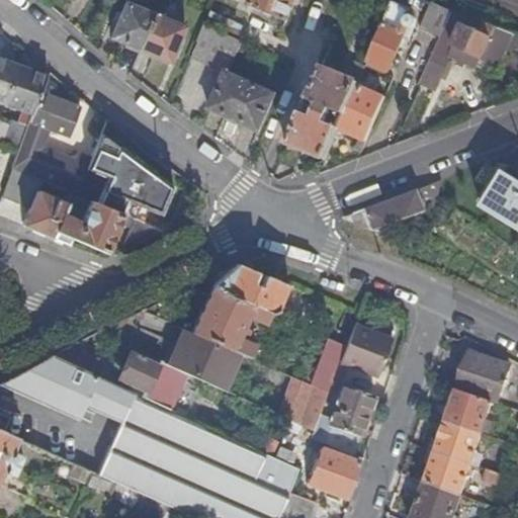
[(295,0),(251,0),(248,6),(286,22),(295,0)]
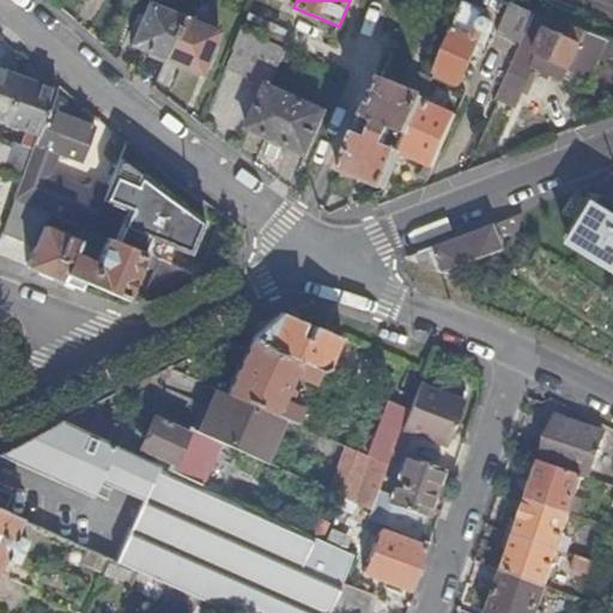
[(387,0),(412,11),(416,0),(387,0)]
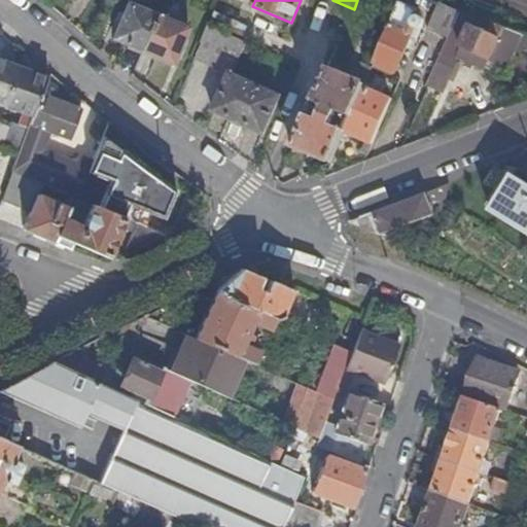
[(112,40),(143,53),(144,48),(159,15),(128,2),(112,40)]
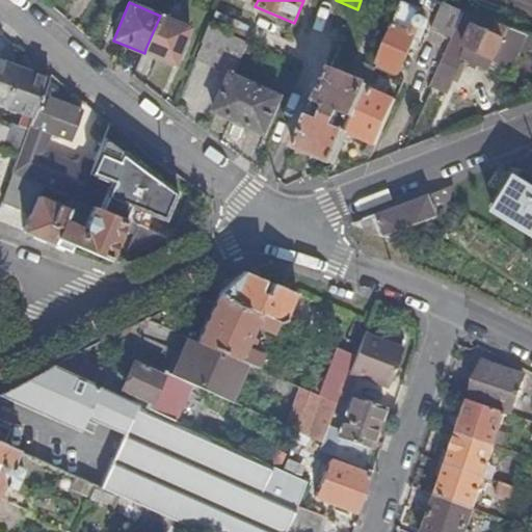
[(421,9),(405,3),(378,63),(400,73),(415,36),(421,38),(427,25),(428,21),(426,17),(423,16),(420,16),(417,18),(421,9)]
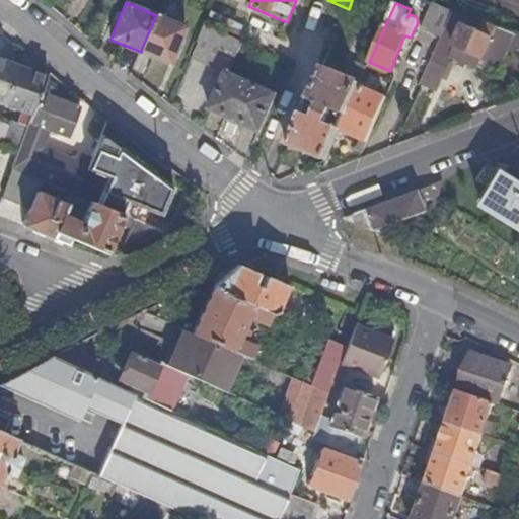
[(422,29),(442,39),(454,12),(433,5),(422,29)]
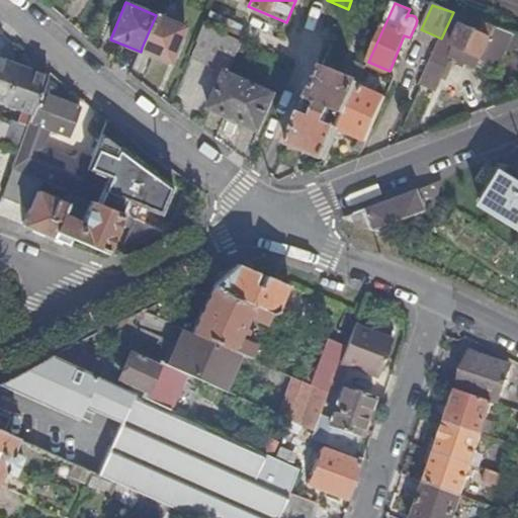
[(210,12),(205,25),(229,35),(235,23),(210,12)]
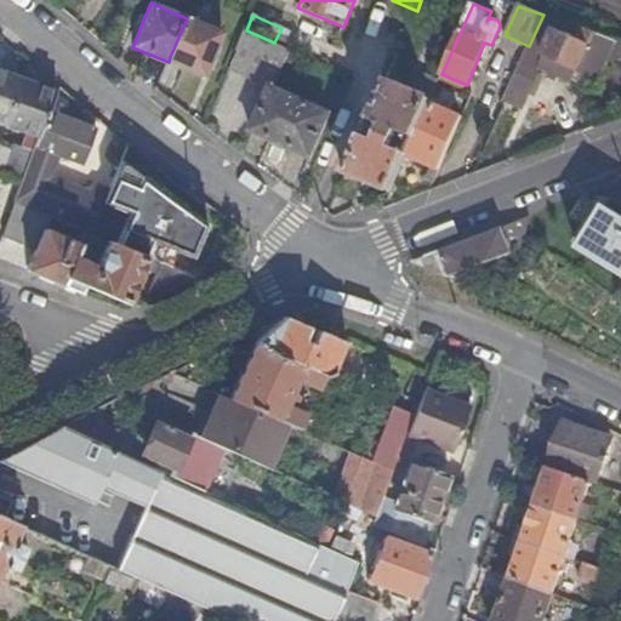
[(573,69),(594,79),(614,40),(594,33),(590,46),(553,30),(558,20),(543,15),(529,46),(503,98),(523,107),(540,68),(567,80),(573,69)]
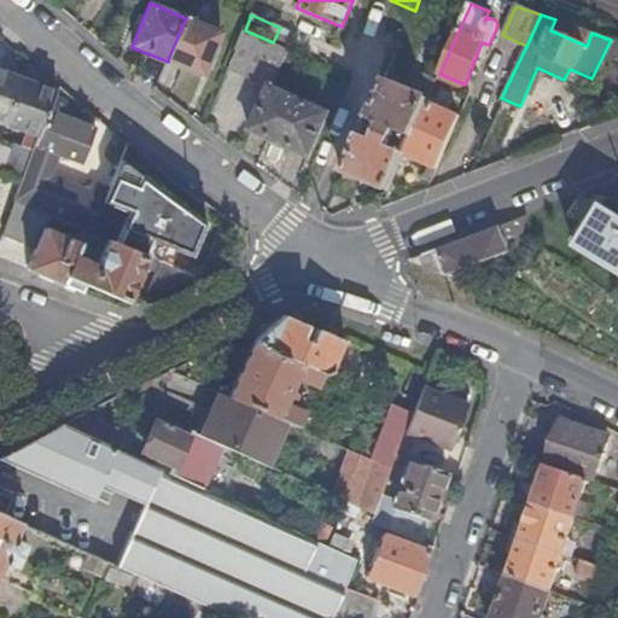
[(169,57),(168,62),(203,76),(221,33),(186,18),(169,57)]
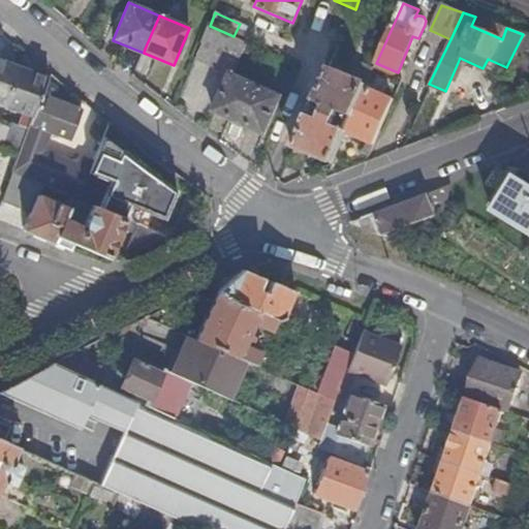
[(210,26),(195,59),(230,74),(214,112),(266,135),(282,97),(234,74),(247,42),(234,36),(210,26)]
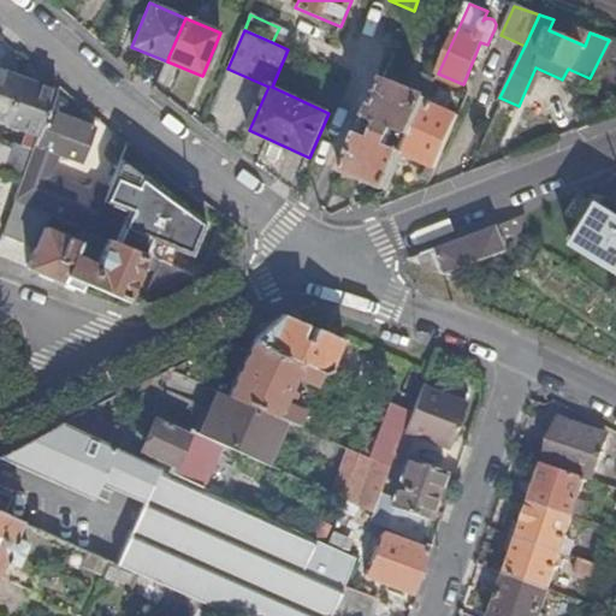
[(49,111),(57,92),(0,70),(0,122),(40,137),(49,111)]
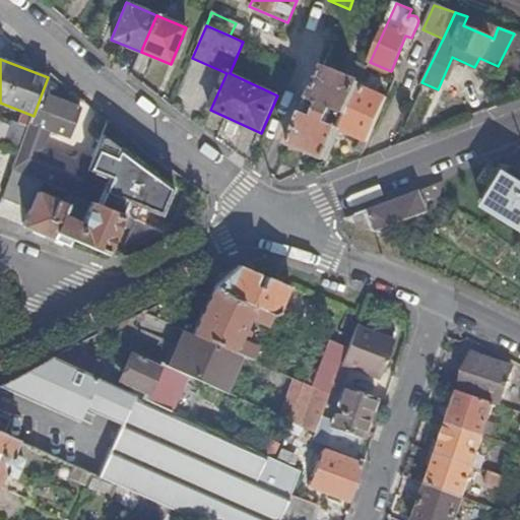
[(290,145),(326,161),(339,131),(360,85),(367,69),(352,63),(345,77),(323,67),(310,100),(321,104),(315,118),(304,114),(290,145)]
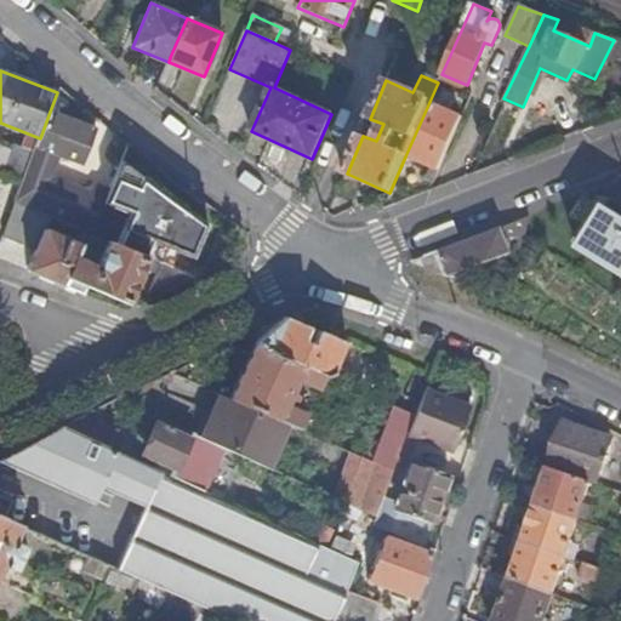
[(429,102),(405,157),(438,171),(462,117),(429,102)]
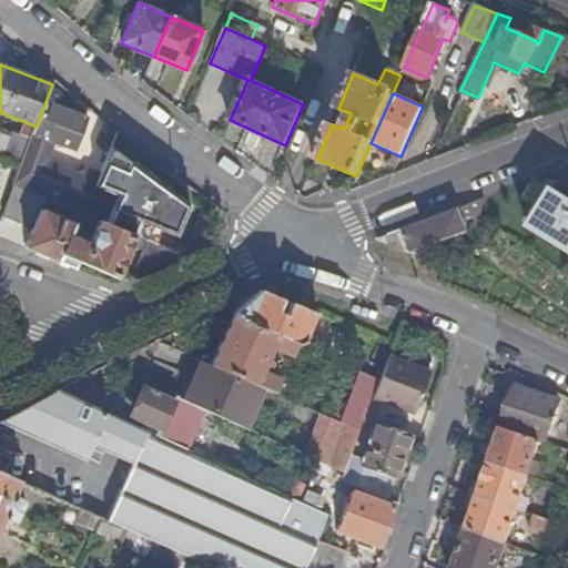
[(32,139),(21,166),(14,186),(48,200),(83,215),(95,186),(101,173),(88,169),(83,176),(47,162),(56,141),(77,149),(88,119),(46,102),(37,127),(32,139)]
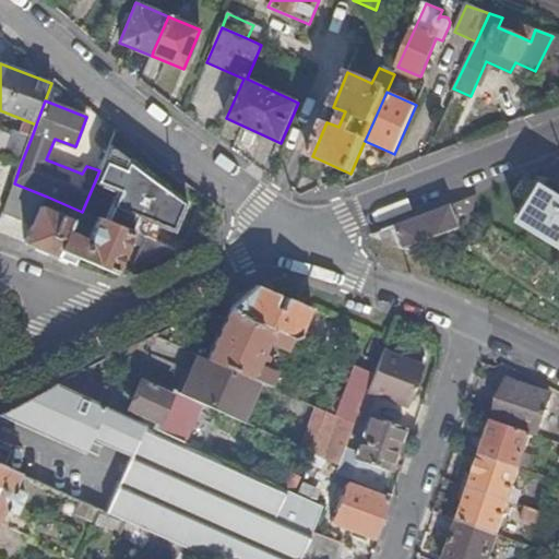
[(32,137),(16,131),(7,158),(21,164),(32,137)]
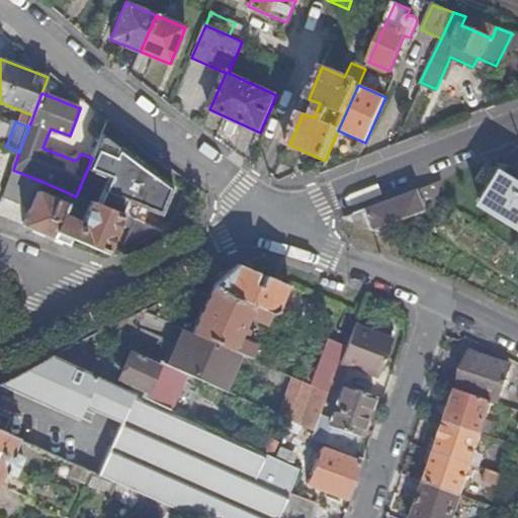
[(92,158),(87,170),(108,179),(98,204),(121,214),(134,221),(135,216),(158,224),(172,189),(102,136),(92,158)]
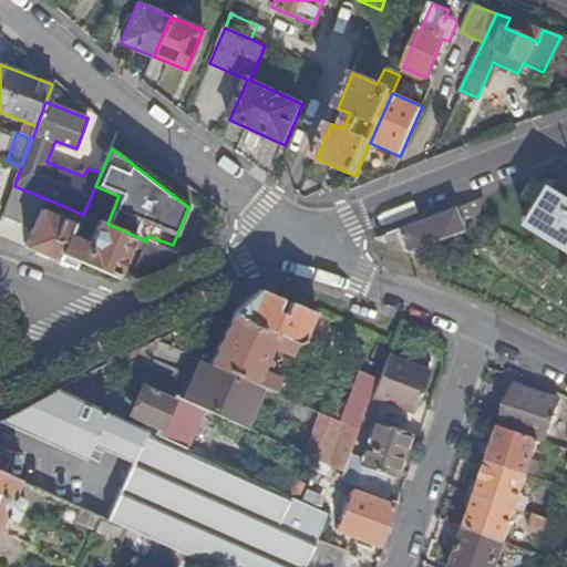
[(48,199),(14,186),(2,216),(33,229),(26,246),(75,268),(79,260),(115,276),(133,235),(107,224),(101,222),(90,244),(69,235),(73,225),(43,212),(48,199)]
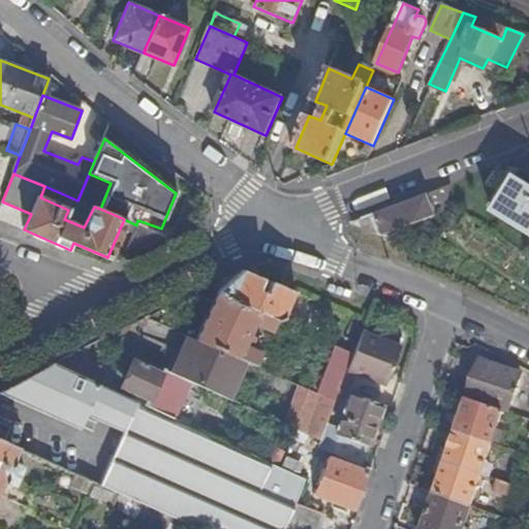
[(528,186),(516,178),(493,213),(528,235),(528,186)]
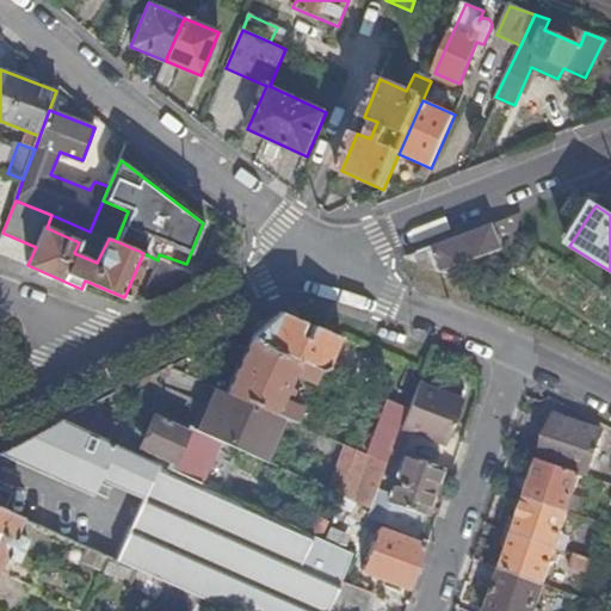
[(522,216),(408,259),(408,261),(458,282),(462,269),(505,253),(505,250),(513,247),(522,216)]
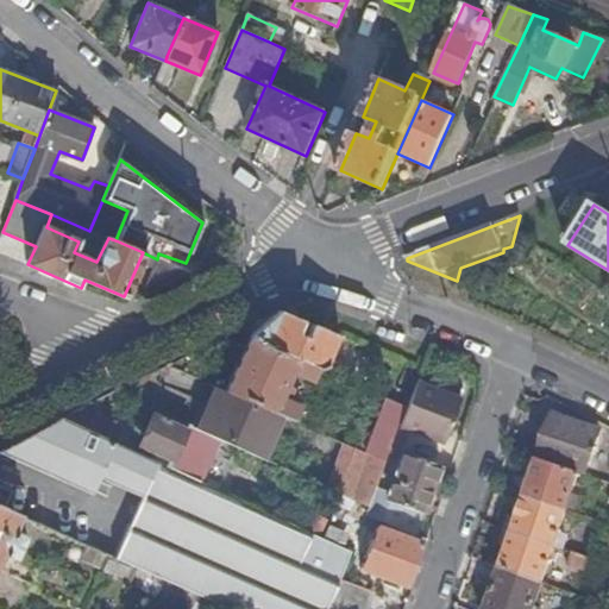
[(146,296),(193,274),(189,272),(157,259),(144,290),(146,296)]
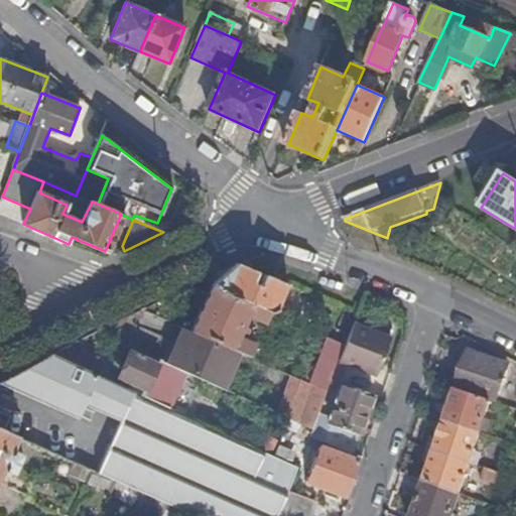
[(237,265),(211,287),(269,313),(272,314),(276,311),(286,286),(237,265)]
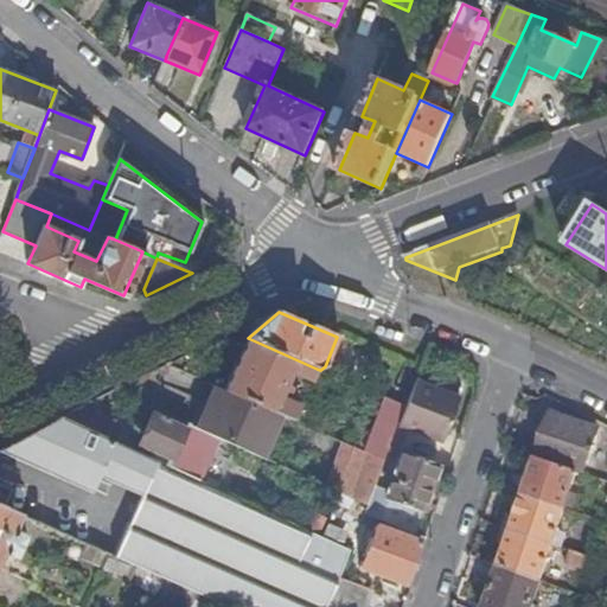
[(317,369),(248,338),(225,391),(287,419),(293,422),(300,407),(281,398),(283,393),(288,395),(292,389),(286,387),(292,375),(311,384),(317,369)]
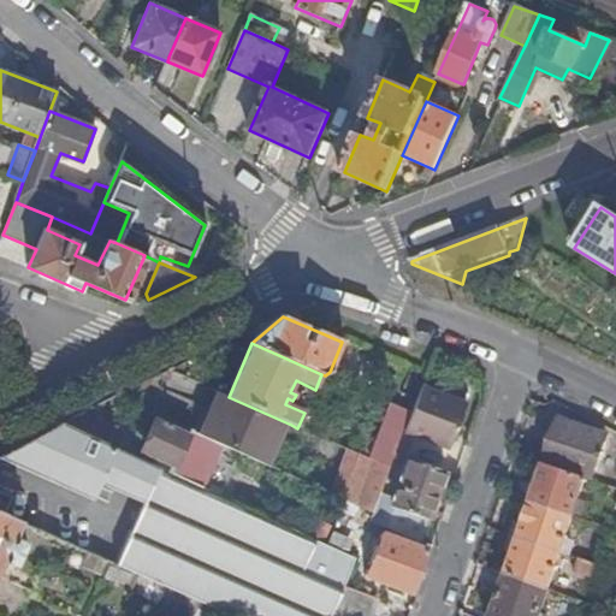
[(381,424),(389,404),(336,381),(329,400),(381,424)]
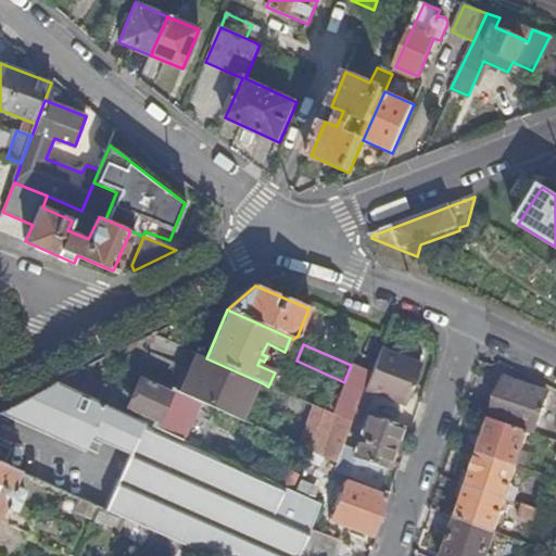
[(200,356),(192,353),(175,391),(182,395),(200,356)]
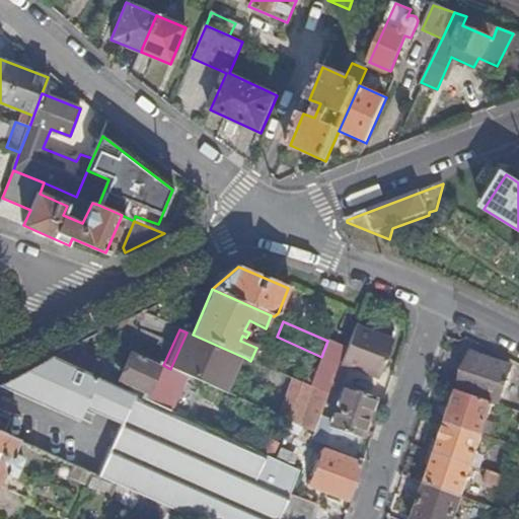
[(393,345),(354,330),(347,350),(354,353),(347,371),(381,382),(393,345)]
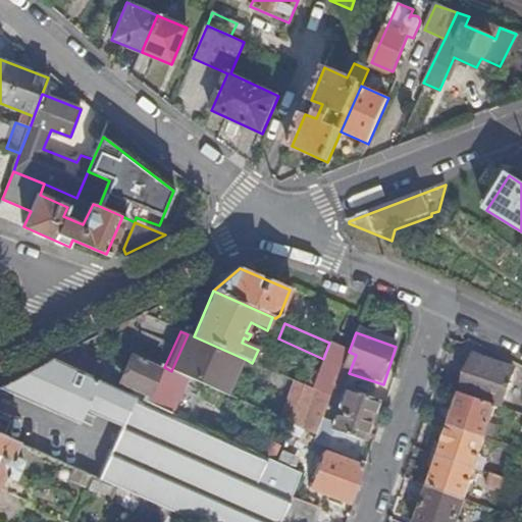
[(247,360),(194,336),(188,334),(171,371),(188,378),(229,397),(247,360)]
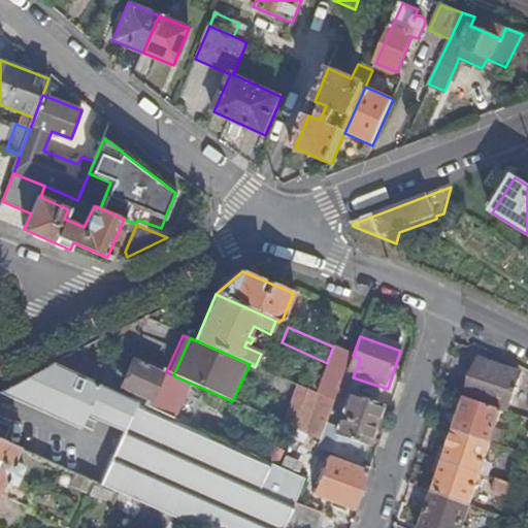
[(360,359),(353,356),(333,347),(327,363),(315,394),(334,403),(339,392),(347,395),(353,377),(360,359)]
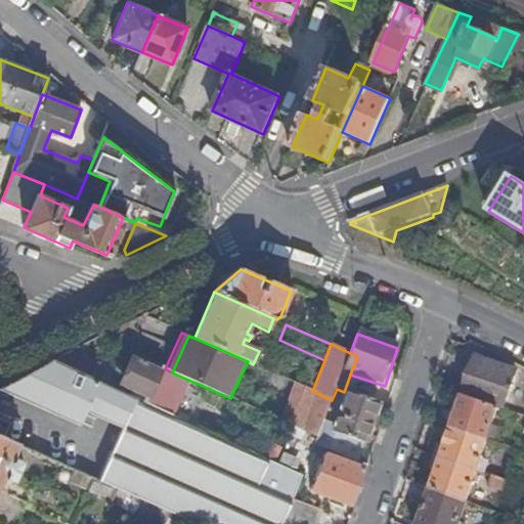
[(99,365),(72,353),(53,362),(92,380),(99,365)]
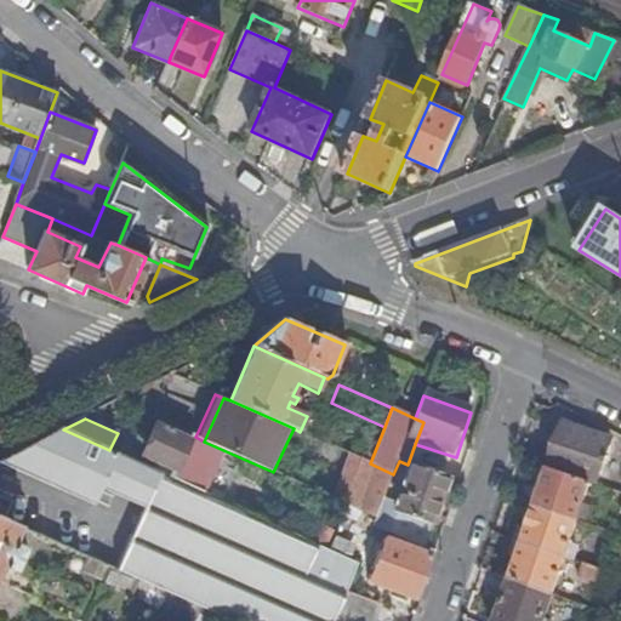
[(564,425),(548,471),(591,484),(598,486),(613,442),(564,425)]
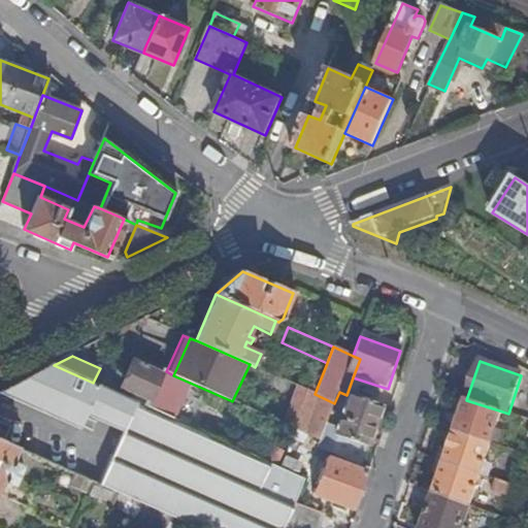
[(166,371),(162,370),(159,374),(131,362),(123,380),(126,381),(123,389),(149,400),(145,407),(172,420),(190,383),(173,375),(166,371)]
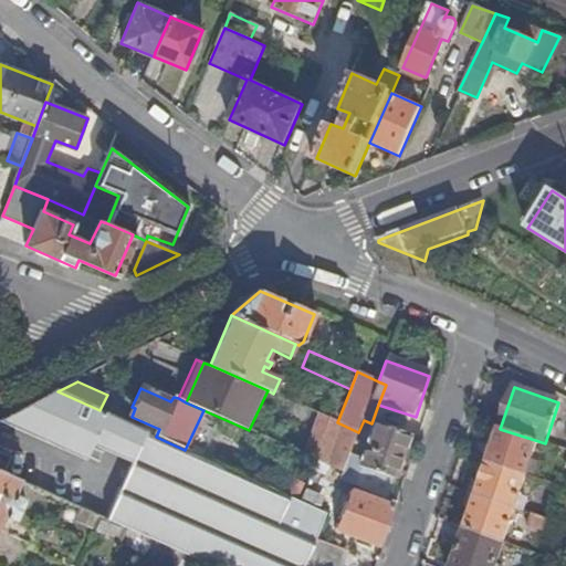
[(306,565),(317,540),(326,516),(301,504),(185,450),(156,437),(100,410),(58,391),(1,421),(86,460),(93,447),(133,464),(107,521),(207,565),(306,565)]
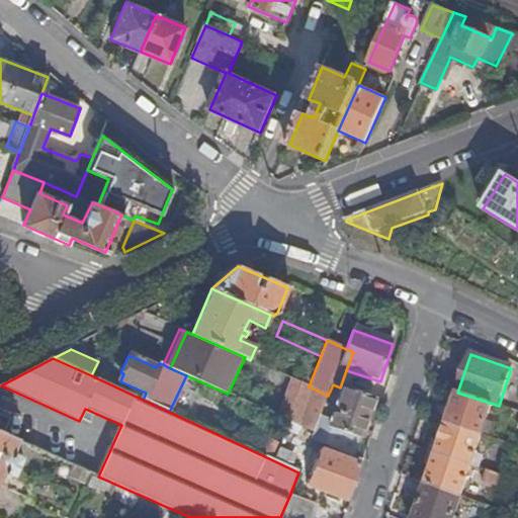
[(314,433),(328,396),(309,386),(285,376),(271,414),(290,422),(314,433)]
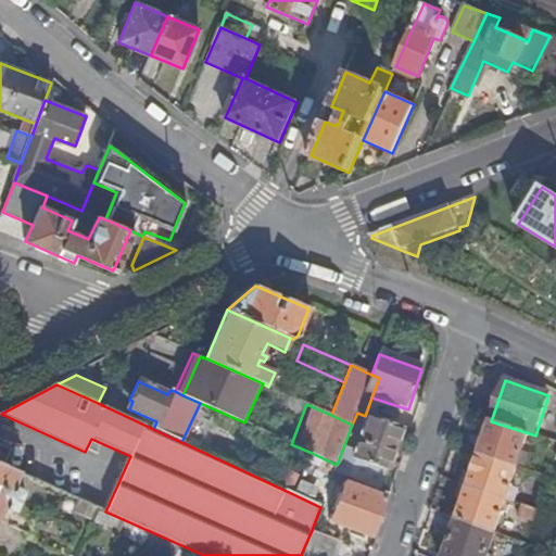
[(381,492),(402,428),(367,416),(353,460),(370,466),(364,485),(381,492)]
